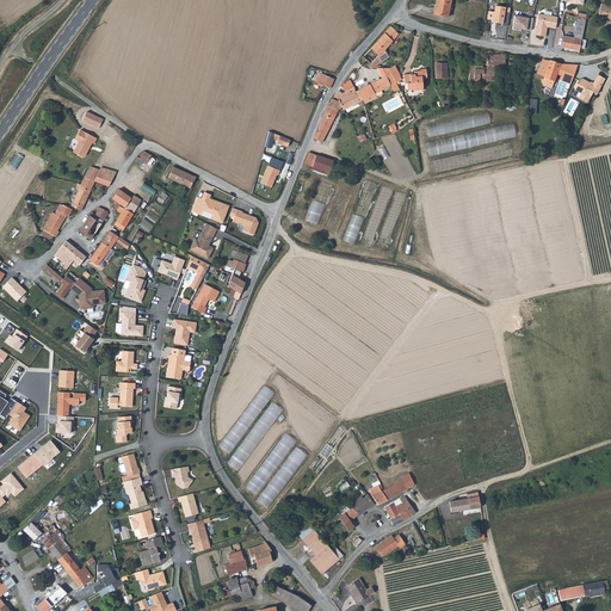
[(437,0),(437,5),(438,6),(436,16),(449,19),(451,0),(437,0)]
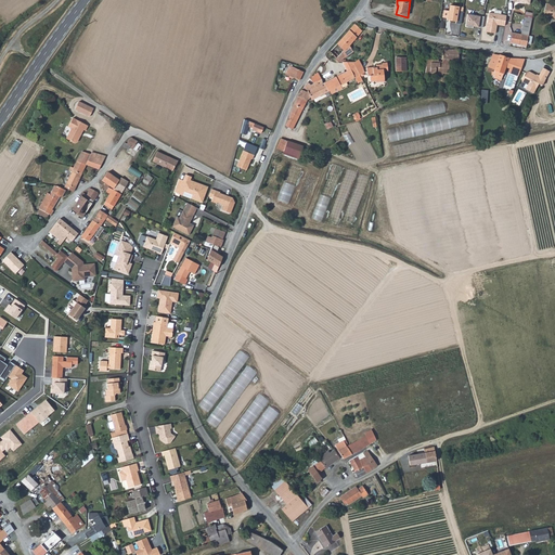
[(554,4),(545,3),(543,16),(553,18),(554,20),(554,4)]
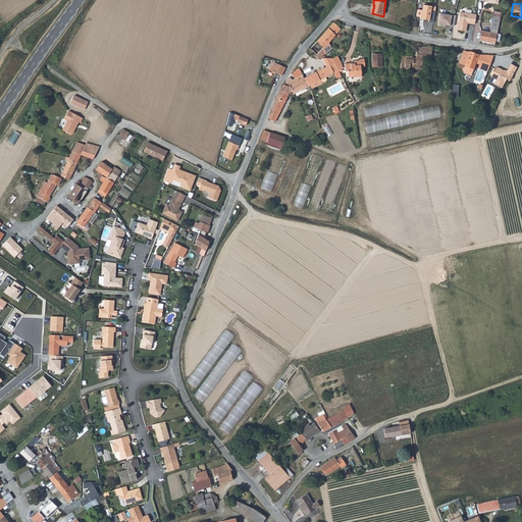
[(429,22),(434,22),(435,11),(431,10),(432,6),(424,5),(422,18),(424,18),(424,19),(429,20),(429,22)]
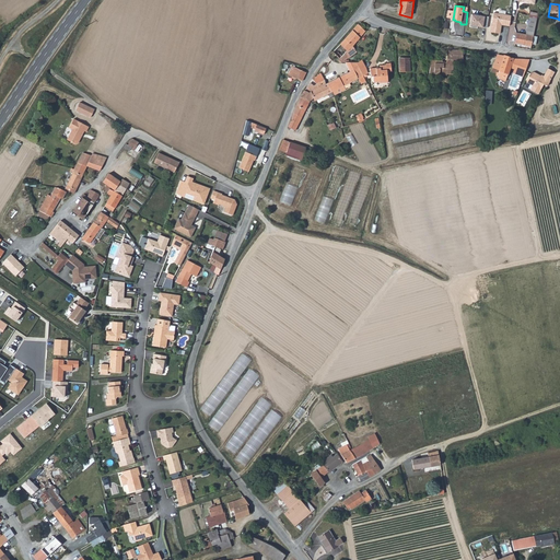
[(533,41),(538,13),(534,12),(533,18),(529,18),(525,39),(533,41)]
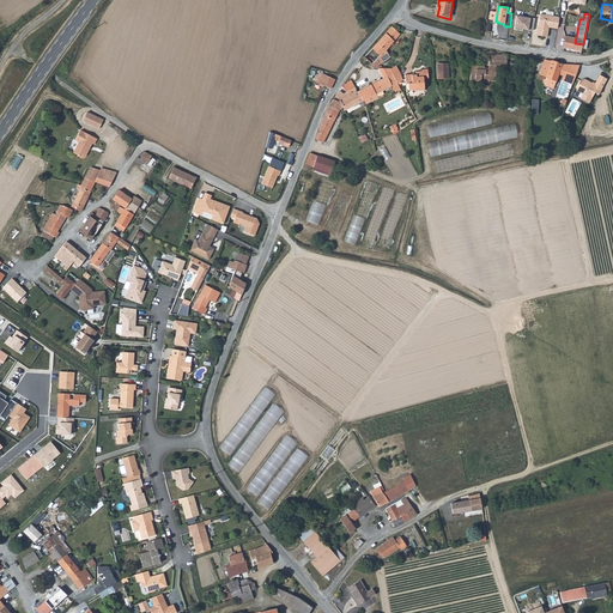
[(548,26),(557,29),(559,17),(540,14),(536,35),(547,37),(548,29),(547,29),(547,26),(548,26)]
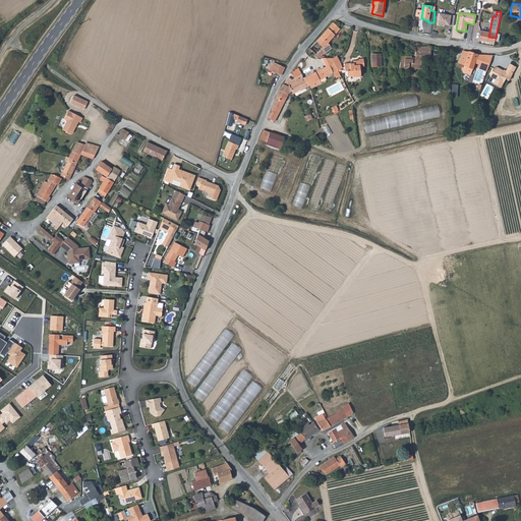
[(453,26),(455,15),(450,15),(439,13),(437,25),(444,26),(444,24),(453,26)]
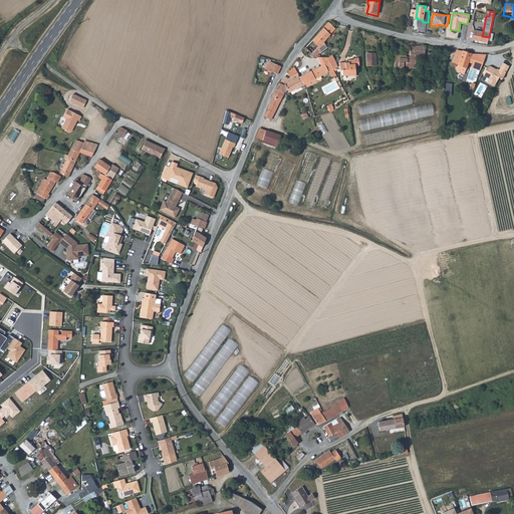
[(321,43),(333,30),(328,23),(311,41),(322,52),(325,49),(321,43)]
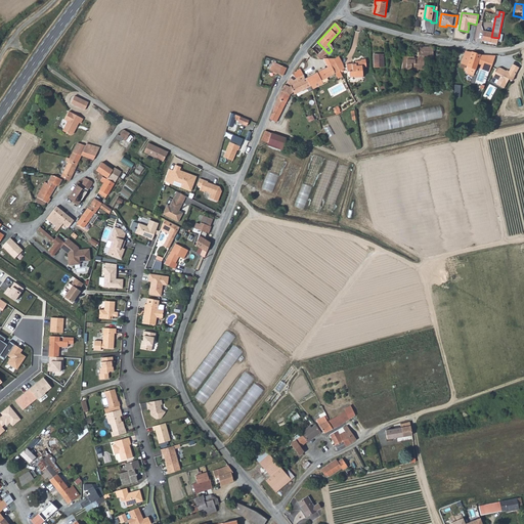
[(483,35),(482,41),(497,44),(498,38),(491,37),(483,35)]
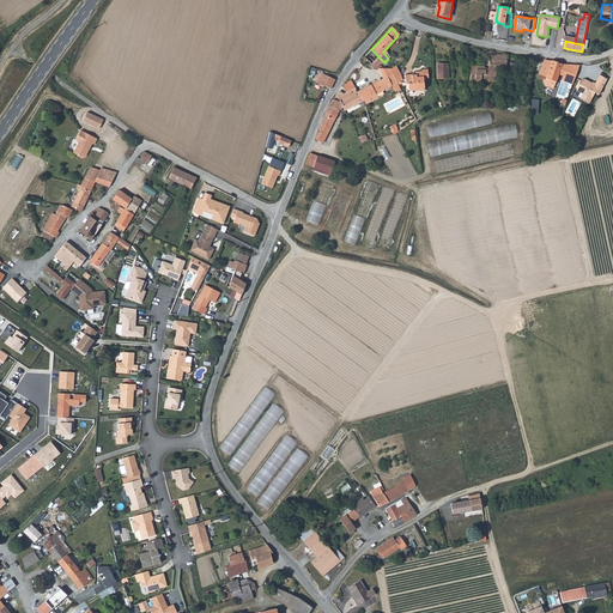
[(496,77),(496,74),(497,74),(497,70),(493,70),(493,66),(507,66),(507,55),(489,55),(489,66),(490,66),(490,68),(490,71),(485,71),(485,68),(479,68),(479,82),(483,82),(483,84),(491,84),(491,82),(497,82),(497,77),(496,77)]
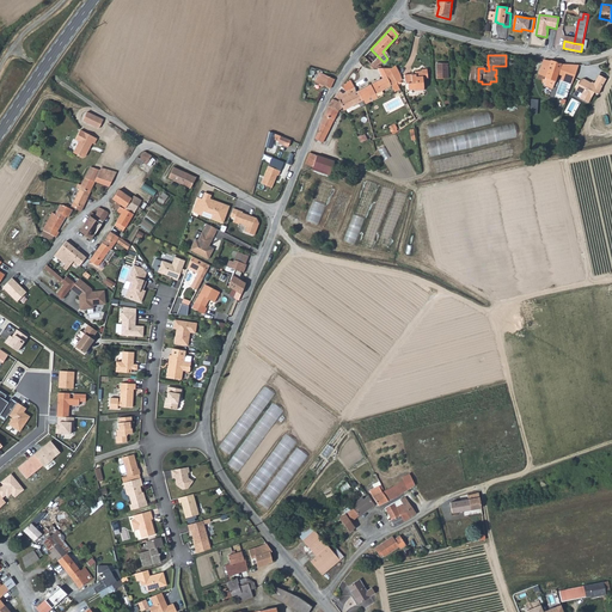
[(365,69),(368,67),(369,66),(362,56),(356,63),(365,69)]
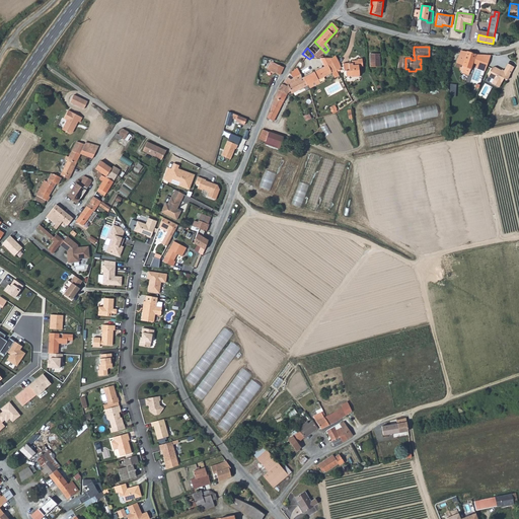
[(463,76),(468,78),(475,54),(467,51),(465,57),(459,55),(457,63),(463,64),(462,66),(462,76),(463,76)]
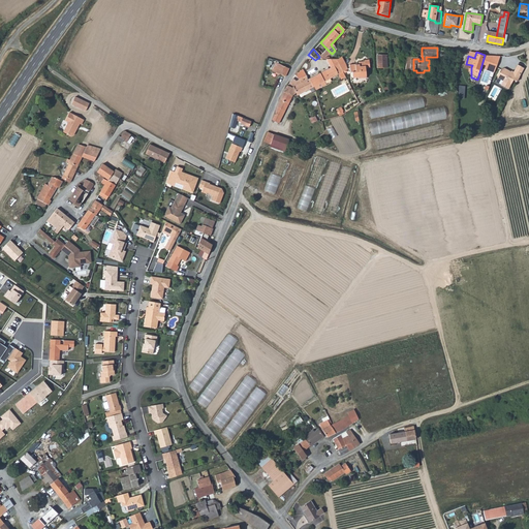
[(386,55),(377,55),(377,68),(386,67),(386,55)]
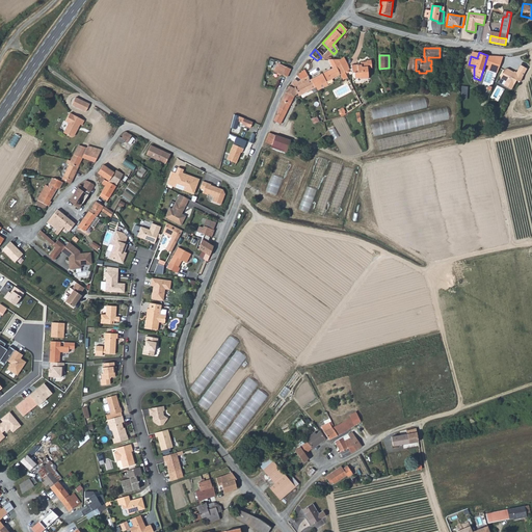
[(342,67),(347,63),(343,56),(338,59),(342,67)]
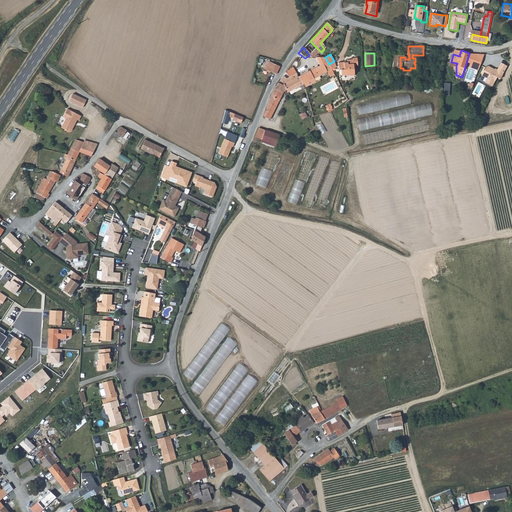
[(343,64),(343,63),(337,63),(338,71),(340,70),(340,75),(345,75),(345,76),(354,76),(353,67),(357,66),(356,58),(352,59),(352,60),(346,61),(346,63),(346,64),(343,64)]
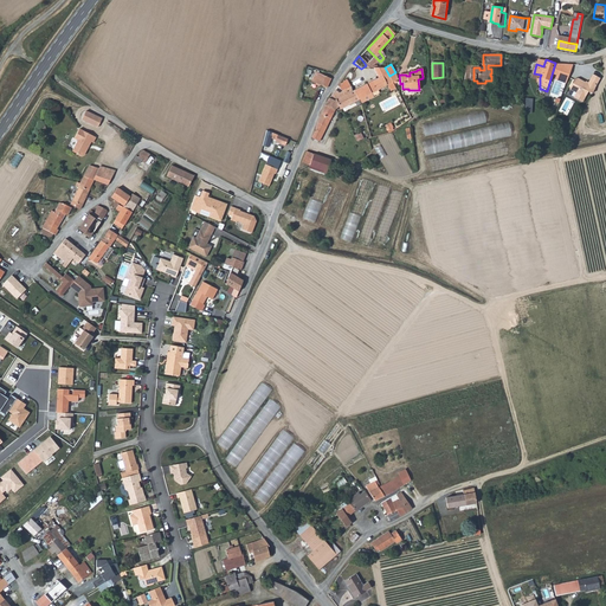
[(330,78),(328,78),(322,76),(314,72),(310,82),(327,88),(330,78)]
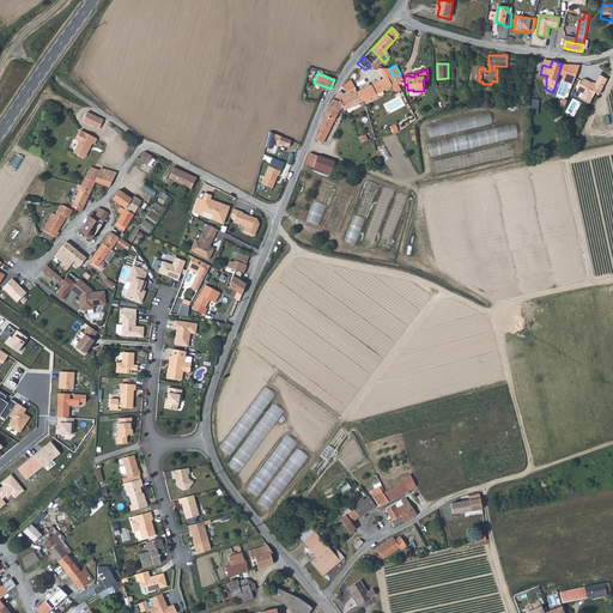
[(599,92),(606,77),(599,73),(594,83),(584,78),(580,79),(576,86),(577,90),(582,92),(580,97),(589,102),(594,91),(599,92)]
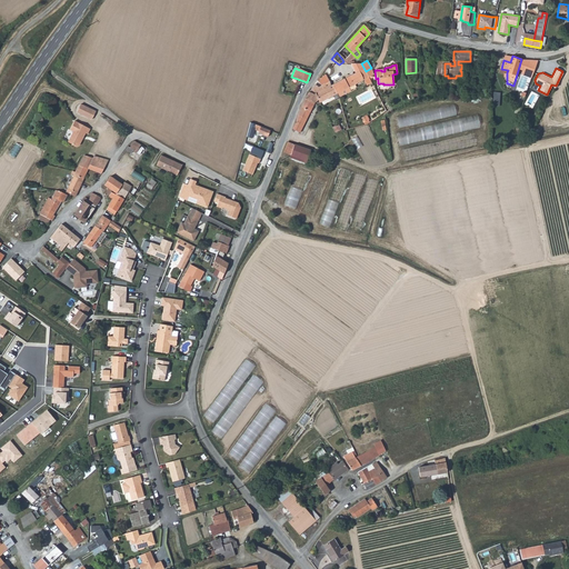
[(363,80),(359,71),(332,85),(337,93),(348,87),(348,88),(352,86),(363,80)]
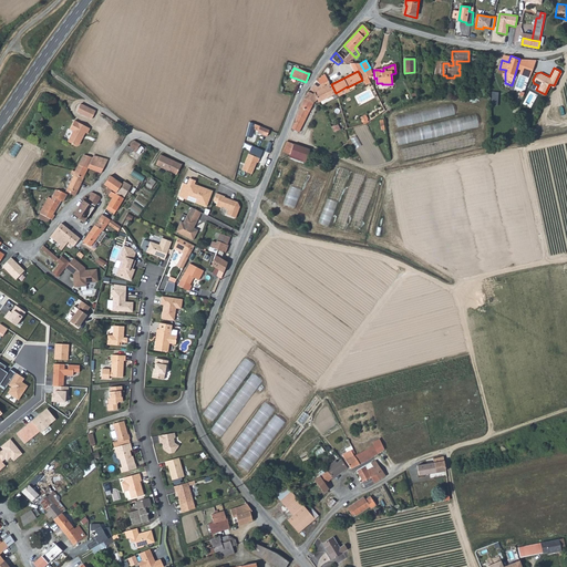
[(320,85),(327,82),(323,74),(316,81),(320,85)]
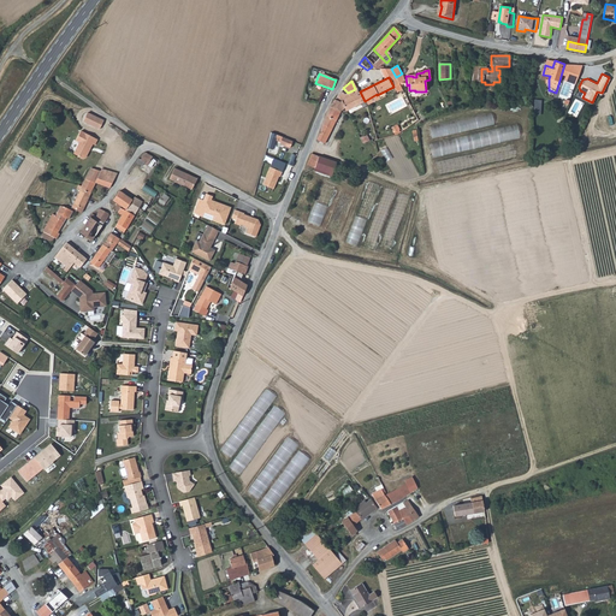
[(348,93),(343,88),(339,90),(333,100),(341,104),(341,102),(349,98),(348,93)]
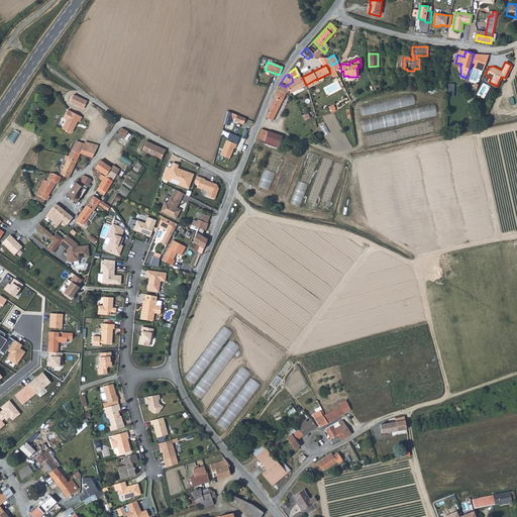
[(295,81),(298,89),(306,85),(302,77),(300,78),(298,75),(292,78),(293,82),(295,81)]
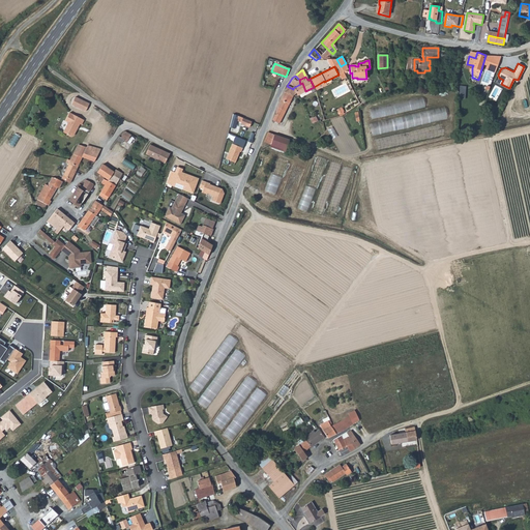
[(293,88),(296,95),(305,91),(302,83),(300,84),(293,88)]
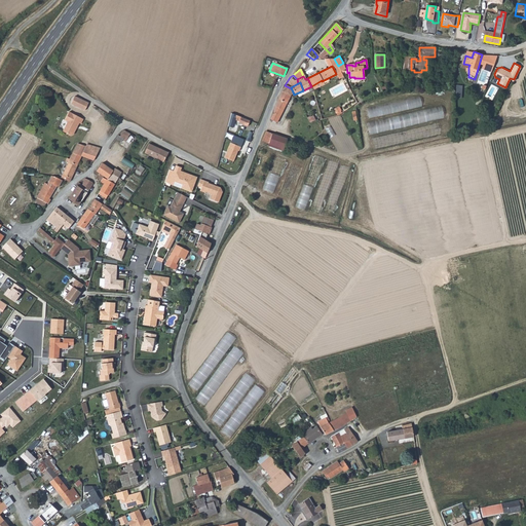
[(280,90),(282,91),(290,96),(291,95),(293,96),(294,95),(291,87),(291,88),(285,85),(280,90)]
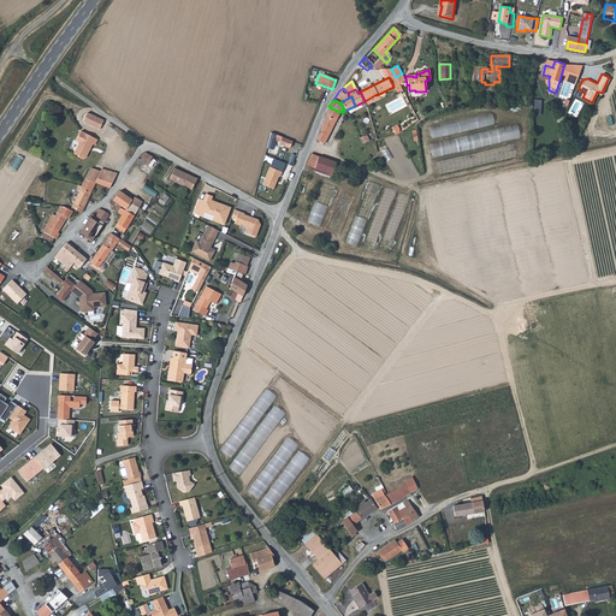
[(332,126),(339,112),(330,107),(324,120),(321,124),(319,134),(318,134),(315,140),(320,142),(321,140),(324,141),(329,135),(327,134),(332,126)]
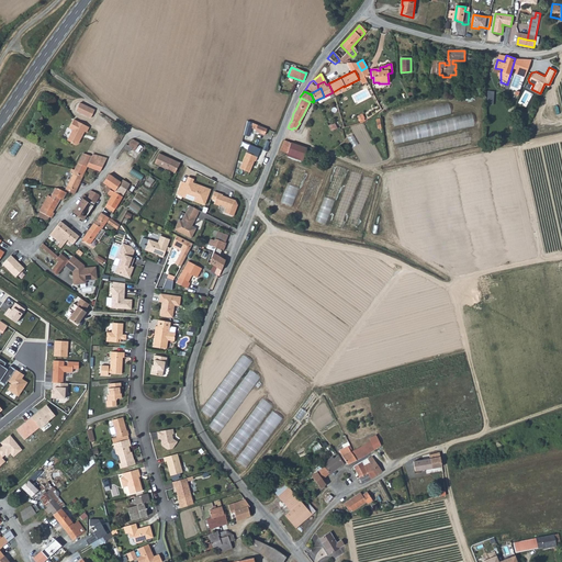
[(89,116),(92,111),(93,109),(79,102),(75,110),(89,116)]
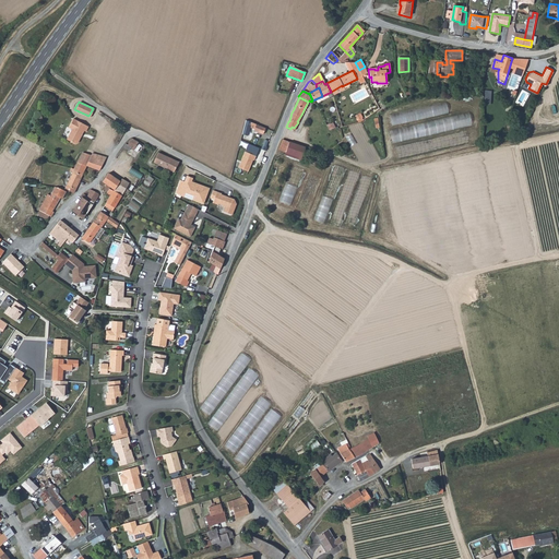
[(448,102),(390,115),(392,126),(451,113),(448,102)]
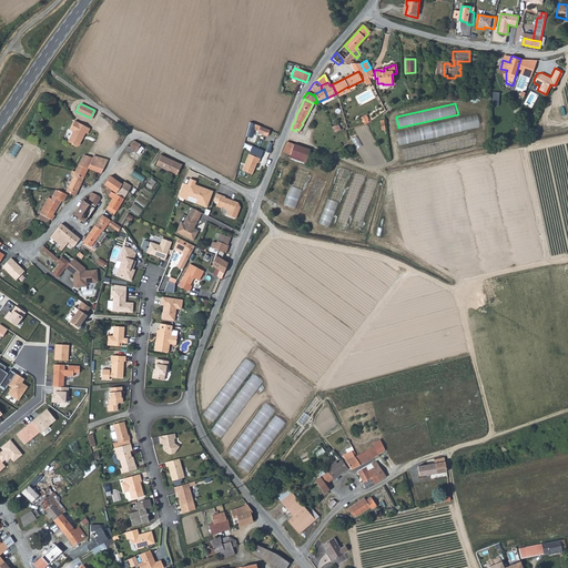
[(477,113),(397,132),(399,145),(480,128),(477,113)]
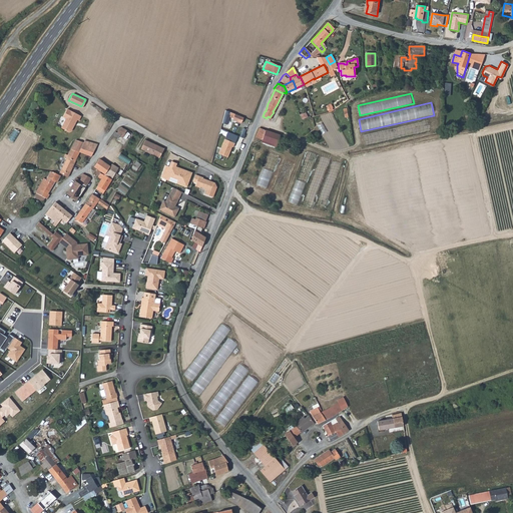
[(333,103),(327,106),(331,112),(336,109),(333,103)]
